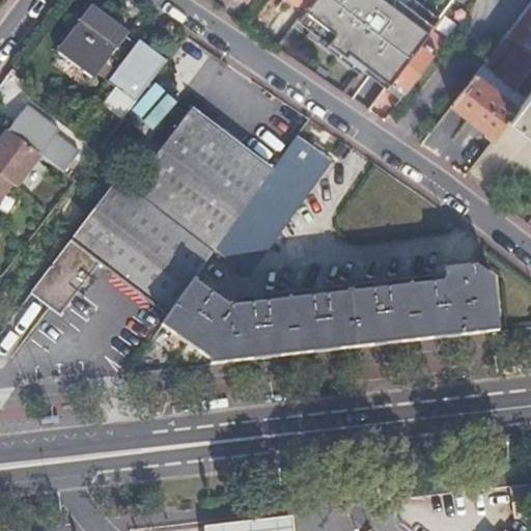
[(309,0),(305,7),(297,18),(385,86),(388,81),(427,29),(449,0),(423,0),(416,10),(403,1),(403,0),(309,0)]
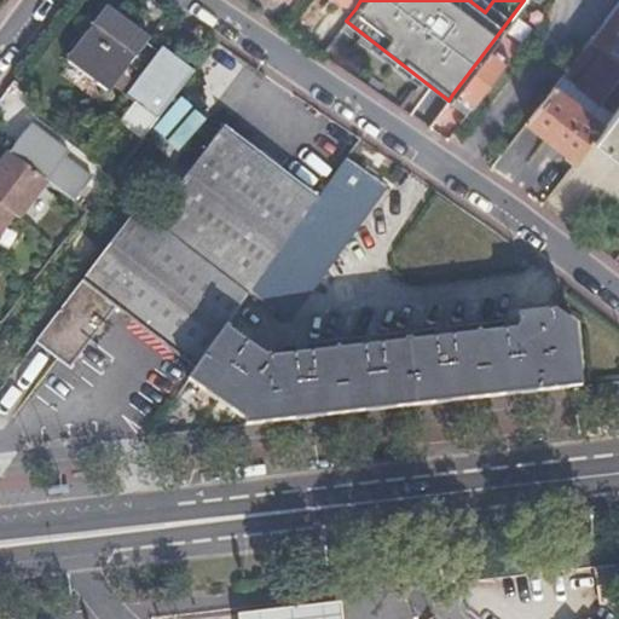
[(618,104),(618,0),(525,122),(577,160),(593,138),(618,104)]
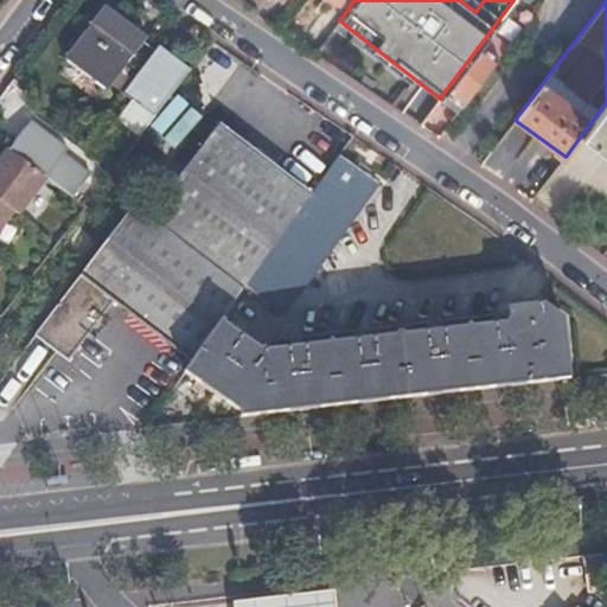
[(107,91),(147,37),(103,5),(63,59),(107,91)]
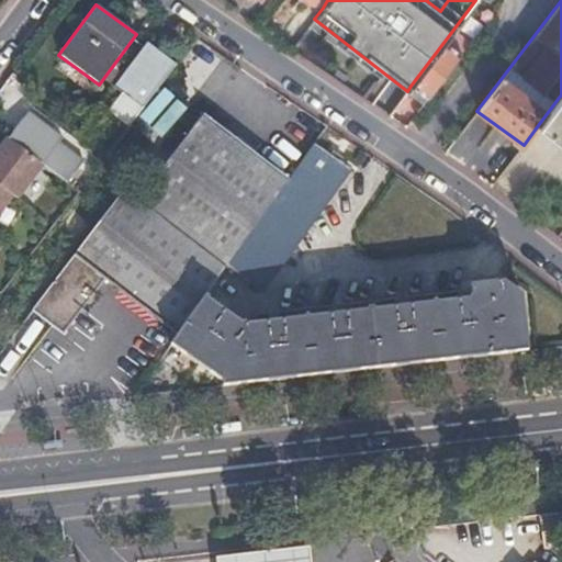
[(427,98),(469,44),(452,31),(411,86),(427,98)]
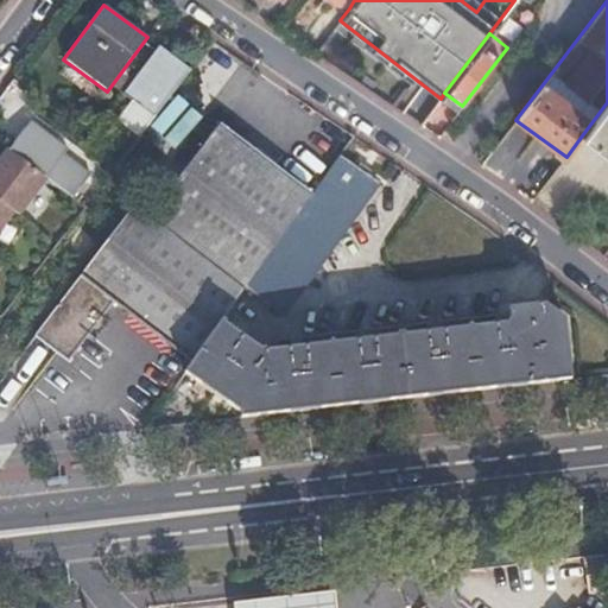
[(138,138),(190,70),(158,46),(122,95),(131,101),(115,122),(138,139),(138,138)]
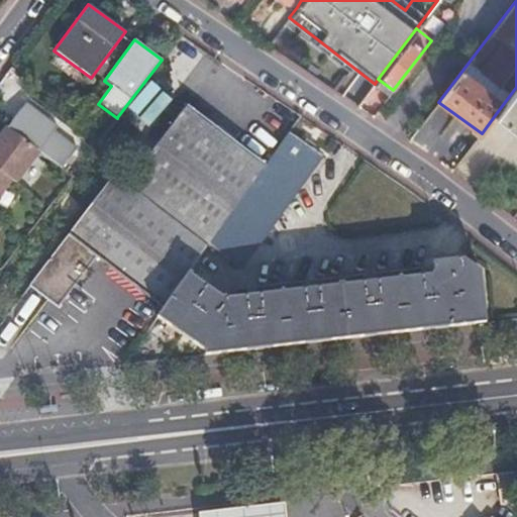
[(516,87),(495,115),(516,131),(516,87)]
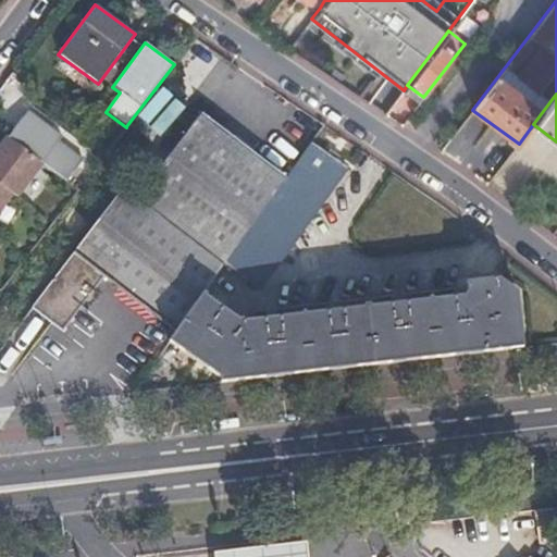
[(42,163),(65,181),(82,159),(58,141),(61,136),(27,111),(7,137),(42,163)]
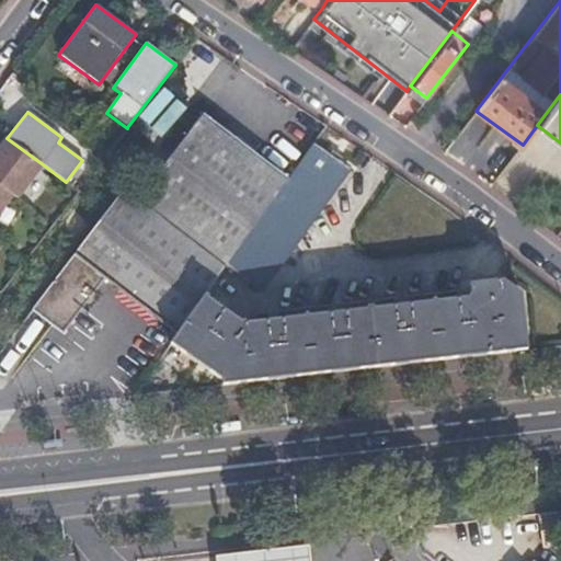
[(138,203),(226,265),(287,179),(202,115),(138,203)]
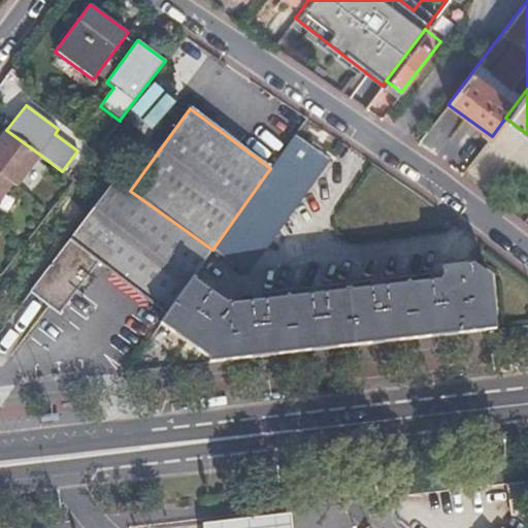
[(0,174),(11,184),(15,187),(40,155),(6,130),(0,138),(0,174)]
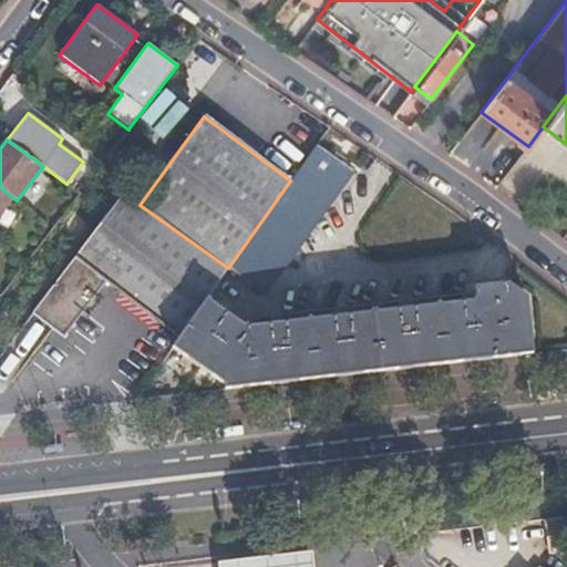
[(278,171),(286,163),(264,142),(256,150),(278,171)]
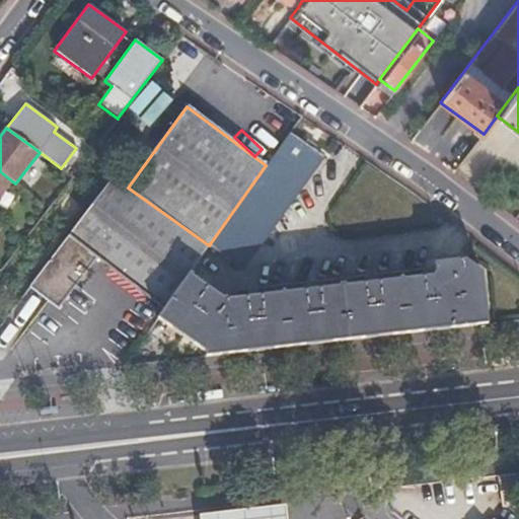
[(209,245),(242,269),(321,155),(289,133),(266,165),(209,245)]
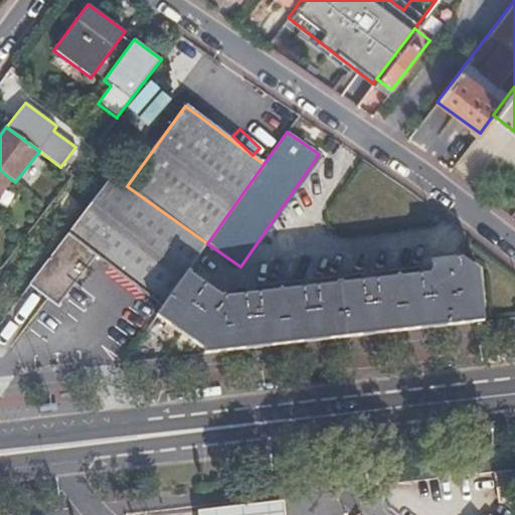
[(0,192),(11,179),(0,170),(0,192)]
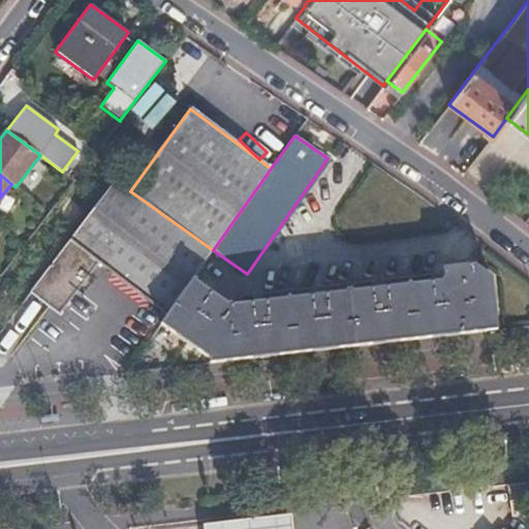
[(99,261),(167,314),(193,278),(213,250),(130,191),(115,180),(70,239),(99,261)]
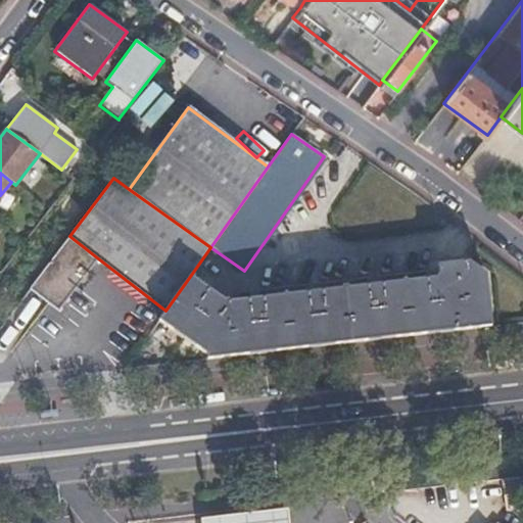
[(98,258),(69,236),(29,289),(57,311),(98,258)]
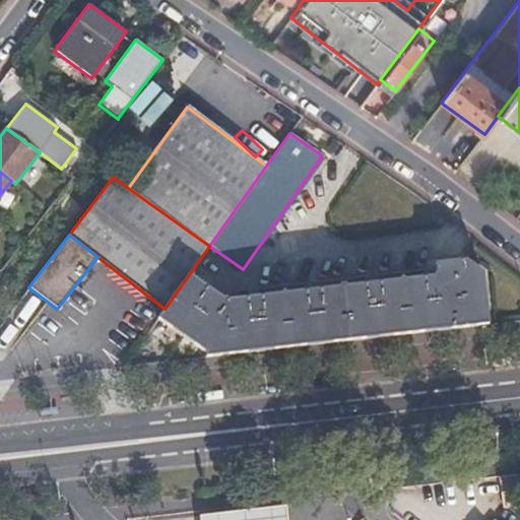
[(207,355),(490,323),(483,272),(466,259),(436,263),(437,274),(224,298),(190,273),(165,309),(158,318),(206,350),(207,355)]
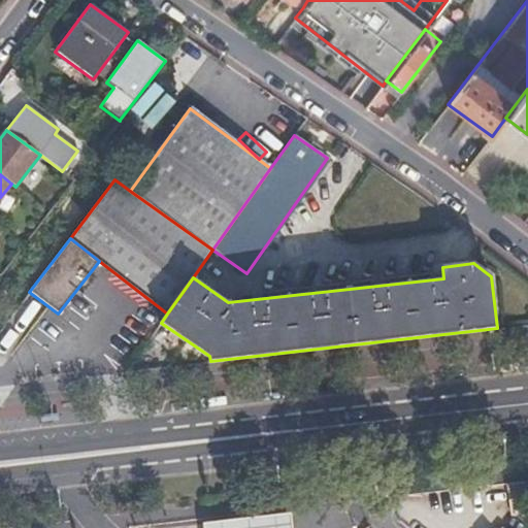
[(203,527),(292,527),(291,514),(203,523),(203,527)]
